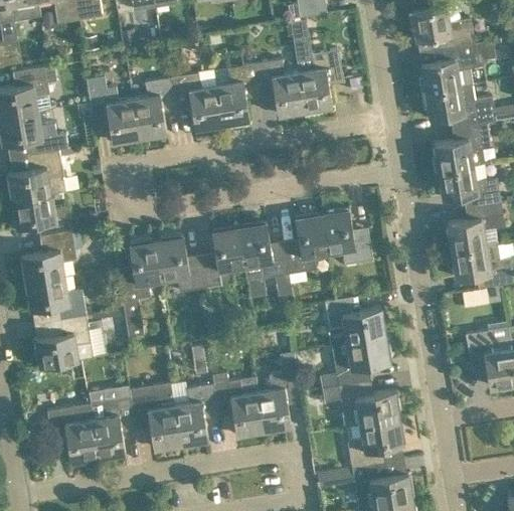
[(13,20),(11,5),(10,0),(0,0),(0,22),(10,21),(13,20)]
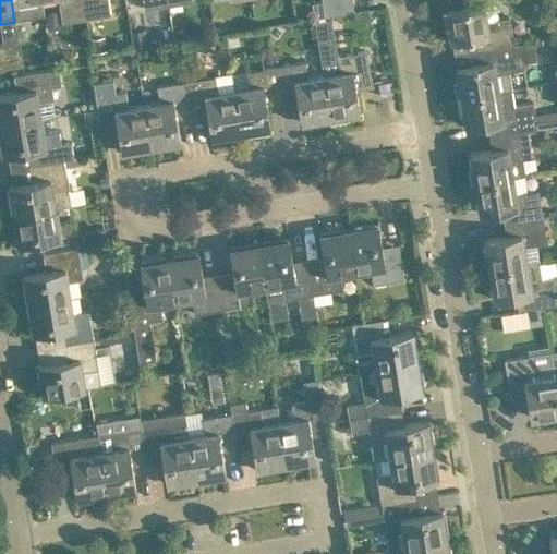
[(40,0),(11,0),(12,5),(14,22),(43,17),(40,1),(41,1),(40,0)]
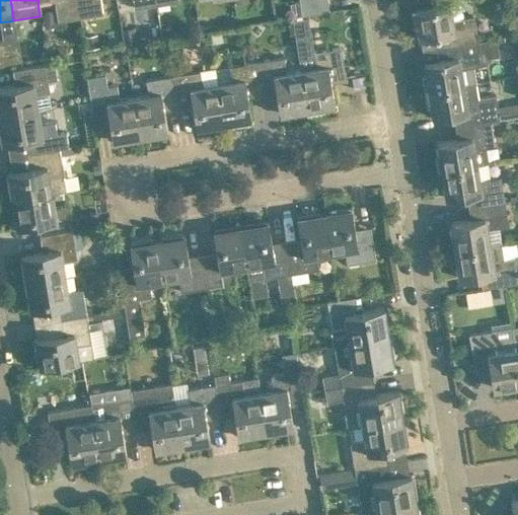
[(38,0),(39,1),(44,0),(52,0),(56,23),(79,19),(76,0),(38,0)]
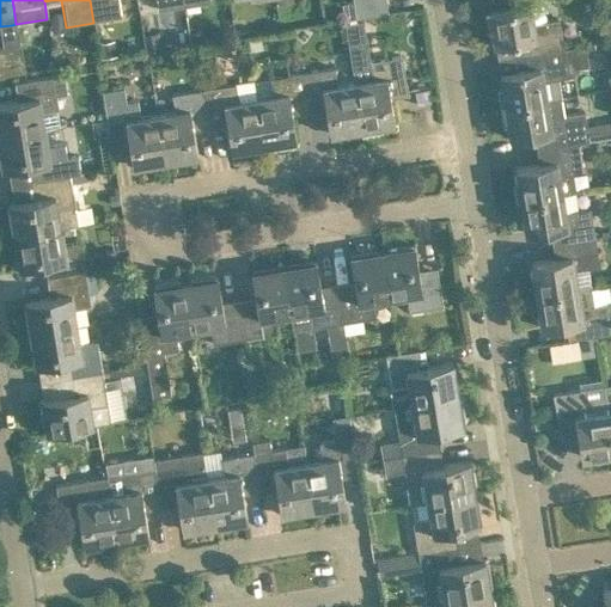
[(90,0),(93,23),(120,19),(116,0),(90,0)]
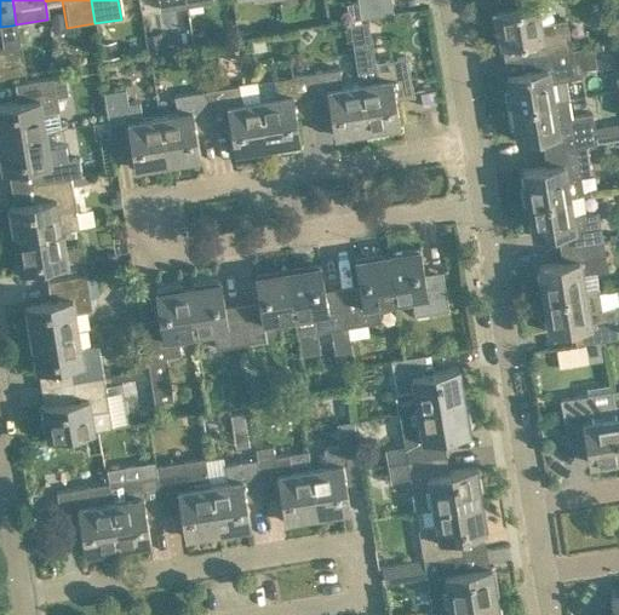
[(156,0),(159,13),(185,9),(183,0),(156,0)]
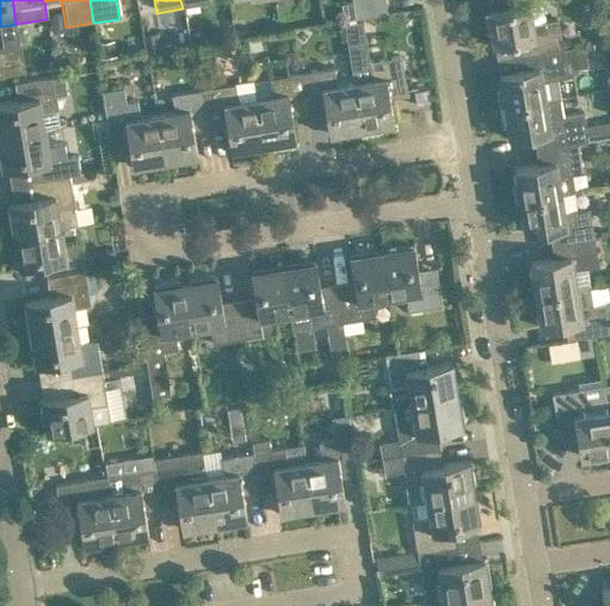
[(387,16),(384,2),(352,8),(352,5),(340,6),(343,22),(356,20),(387,16)]
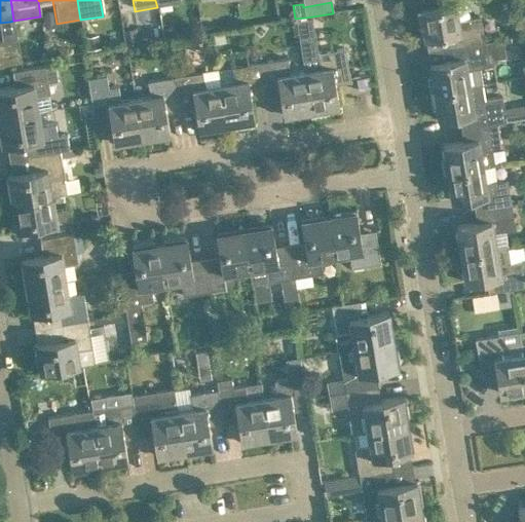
[(441,8),(420,11),(425,40),(451,36),(453,48),(484,44),(484,43),(480,20),(458,23),(456,6),(441,8)]
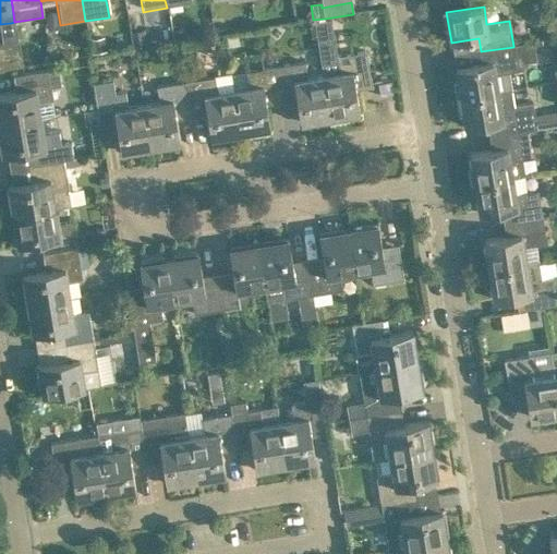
[(237,34),(225,36),(227,48),(239,47),(237,34)]
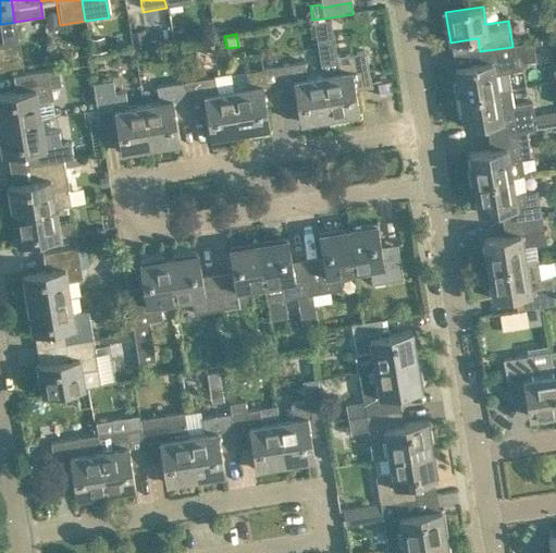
[(93,54),(106,53),(103,40),(90,41),(93,54)]
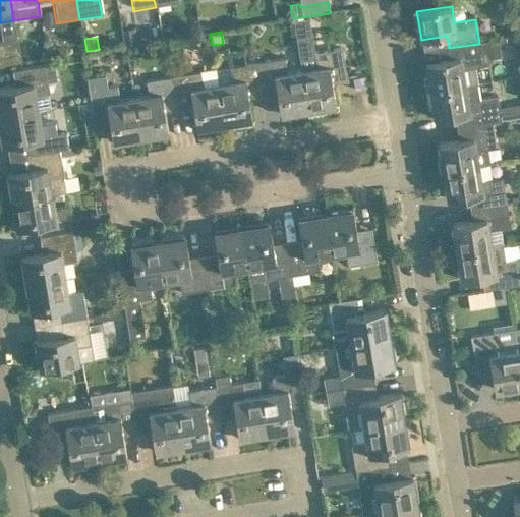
[(0,54),(19,52),(17,40),(0,42),(0,54)]
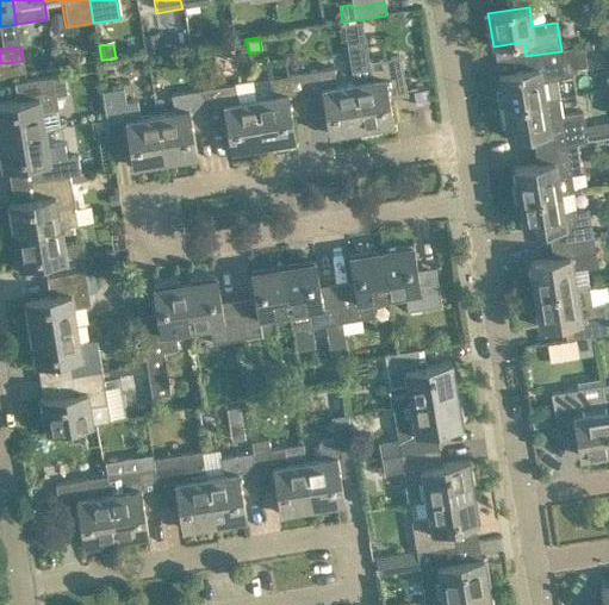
[(367,63),(365,47),(348,49),(353,85),(360,129),(391,124),(391,125),(392,125),(387,94),(404,92),(405,98),(406,98),(399,57),(367,63)]
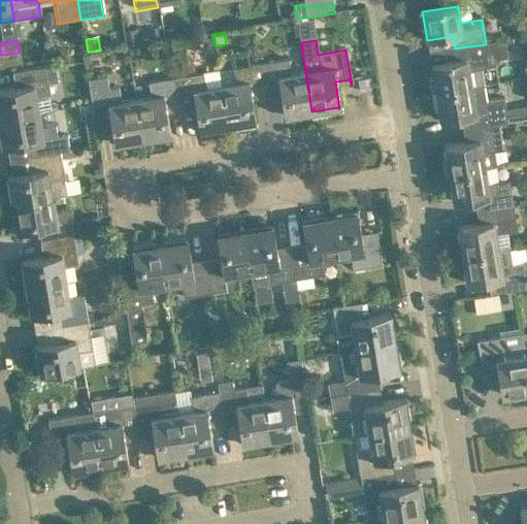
[(457,61),(431,65),(435,94),(483,87),(481,70),(490,68),(495,67),(494,61),(494,60),(506,58),(503,41),(486,44),(455,48),(457,61)]
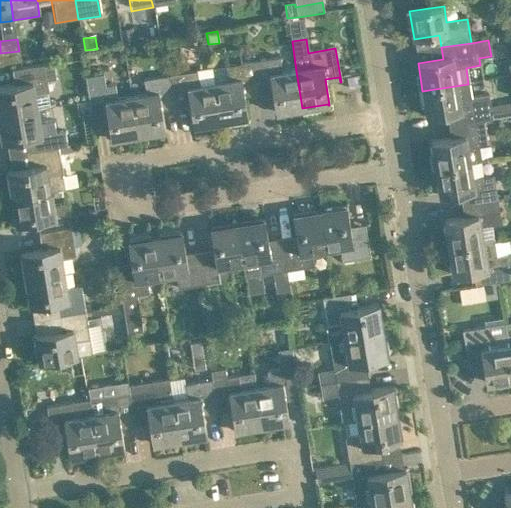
[(167,56),(179,54),(177,43),(165,44),(167,56)]
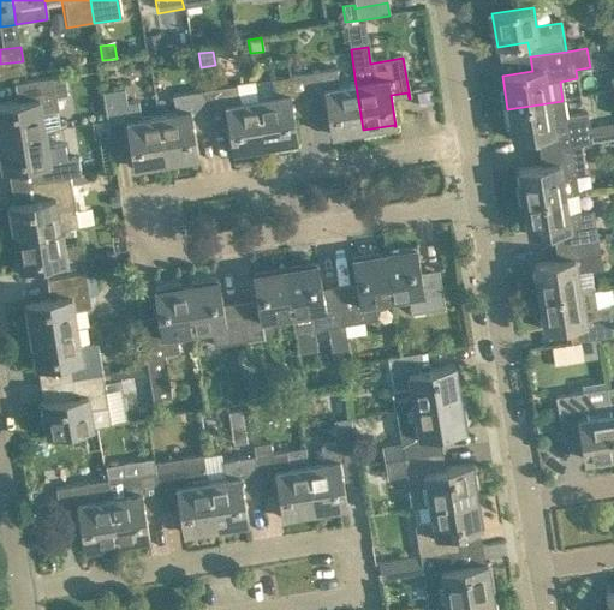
[(0,79),(25,76),(23,61),(0,64),(0,79)]
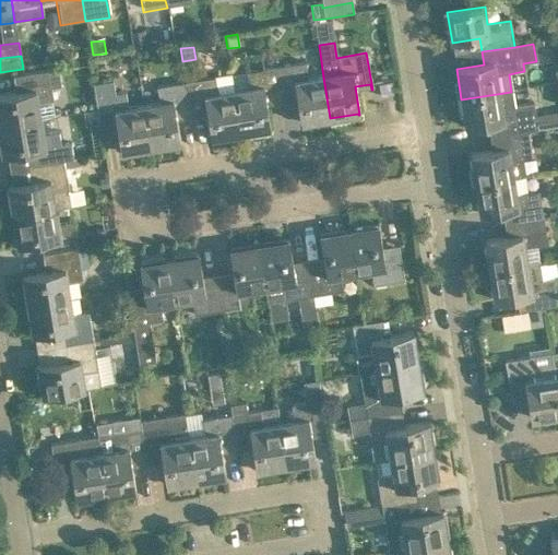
[(308,80),(305,65),(275,69),(281,99),(296,96),(300,125),(303,125),(301,122),(330,118),(323,78),(308,80)]
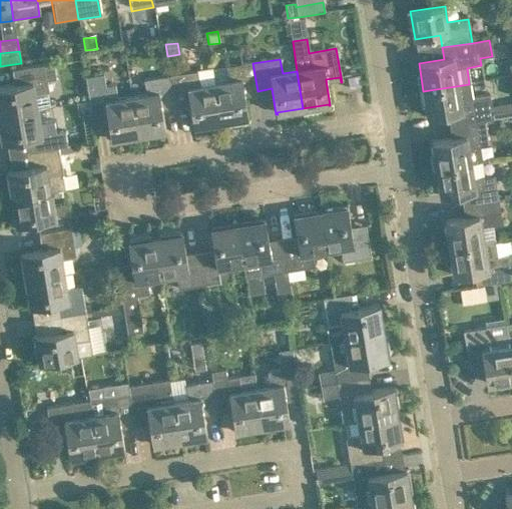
[(247,119),(243,93),(258,91),(252,63),(225,68),(227,82),(213,84),(220,122),(245,117),(245,119),(247,119)]
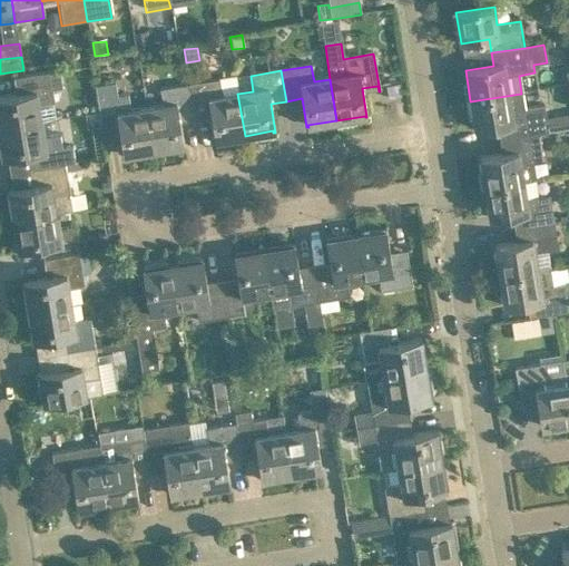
[(16,96),(0,98),(0,129),(41,123),(39,107),(54,105),(51,91),(62,89),(59,72),(35,76),(13,79),(13,80),(19,80),(21,95),(16,96)]
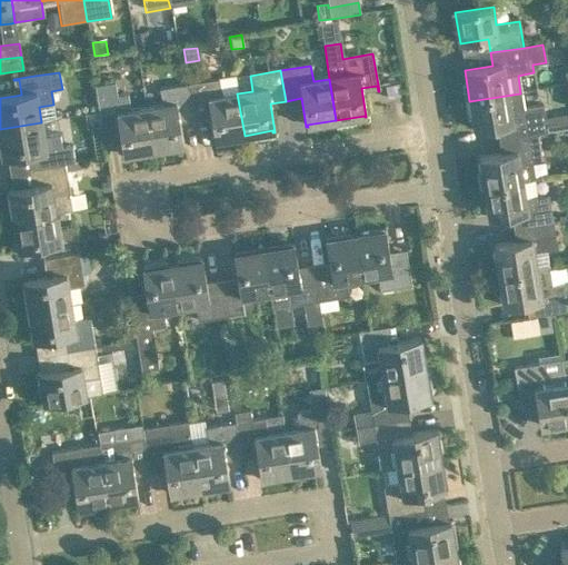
[(221,96),(219,81),(189,86),(193,116),(210,114),(215,142),(216,141),(216,140),(245,136),(237,93),(221,96)]
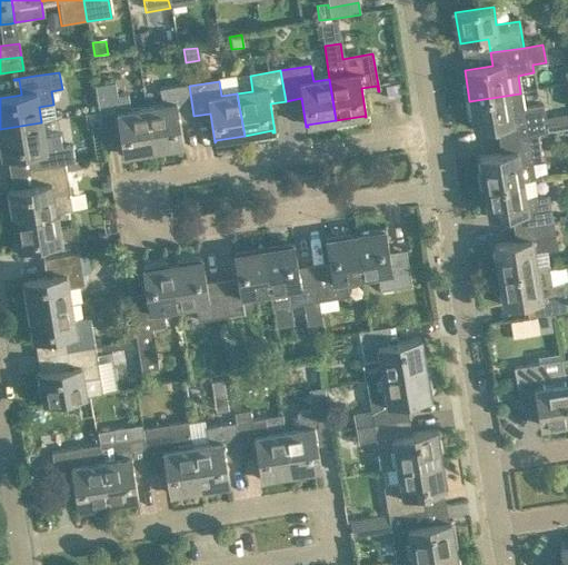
[(117,98),(113,83),(93,87),(97,101),(102,137),(103,137),(102,131),(118,128),(123,157),(125,157),(125,155),(152,150),(146,110),(130,112),(127,96),(117,98)]
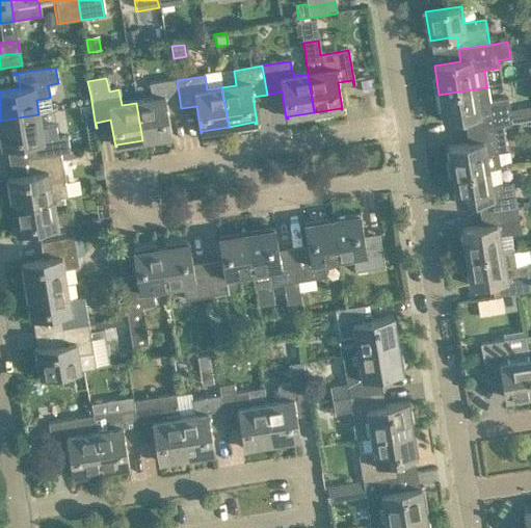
[(171,137),(166,110),(181,108),(177,80),(149,84),(151,100),(136,103),(142,140),(169,136),(169,138),(171,137)]
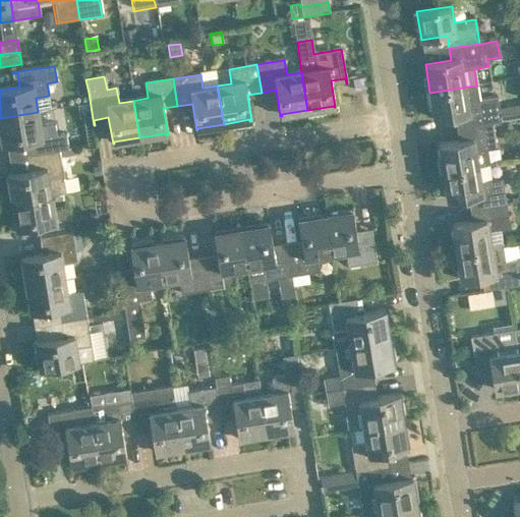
[(364,78),(352,80),(354,93),(366,91),(364,78)]
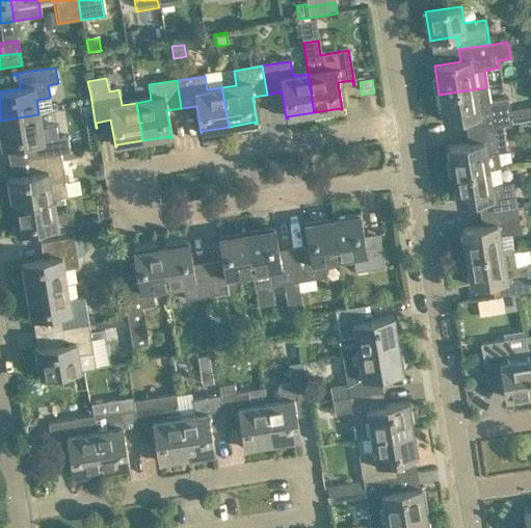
[(486,87),(439,95),(444,123),(471,119),(472,132),(502,127),(512,125),(508,101),(499,102),(489,104),(486,87)]
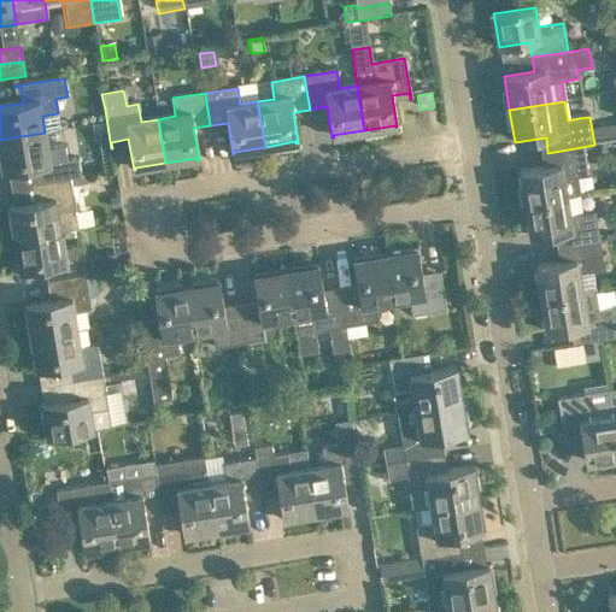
[(615,124),(599,128),(602,143),(615,141),(615,124)]
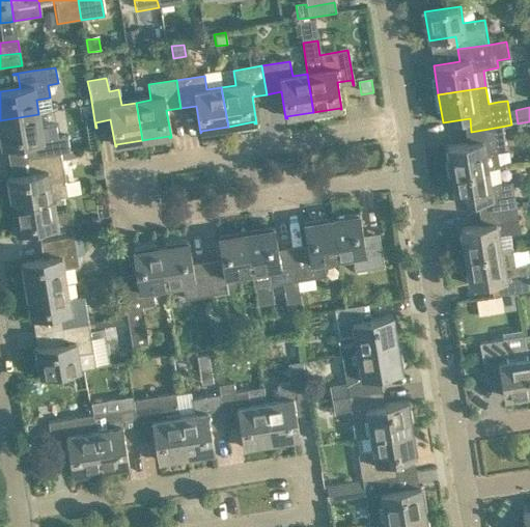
[(40,130),(38,114),(0,120),(0,127),(3,147),(2,147),(2,149),(29,144),(31,160),(70,153),(67,138),(58,140),(56,128),(40,130)]
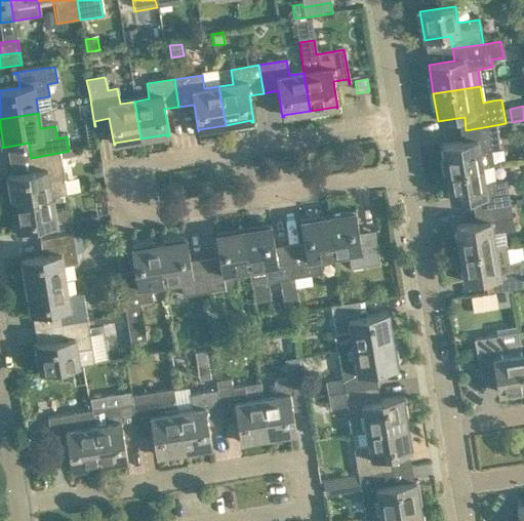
[(461,143),(442,147),(446,173),(446,174),(480,169),(493,167),(490,152),(499,151),(496,128),(495,125),(466,130),(468,142),(461,143)]
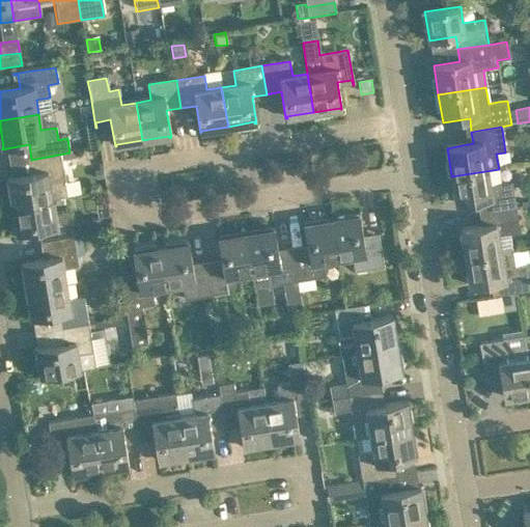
[(11,177),(7,178),(7,179),(9,179),(12,201),(14,206),(51,200),(67,197),(65,184),(64,182),(62,169),(61,163),(60,156),(60,155),(31,160),(33,174),(11,177)]
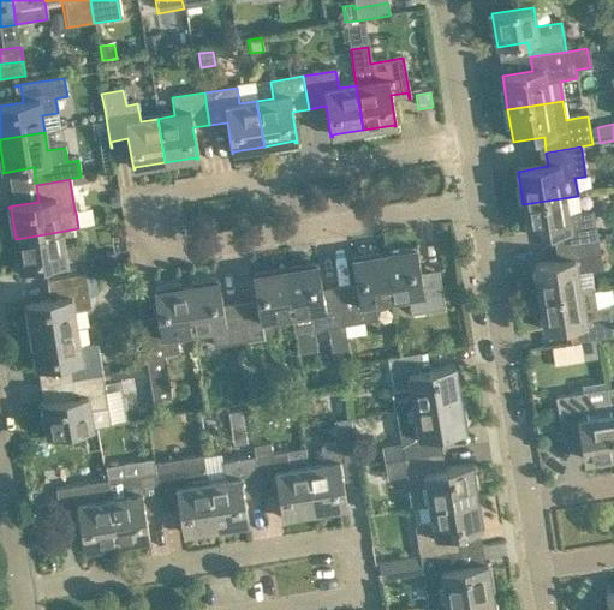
[(562,198),(523,204),(523,205),(529,238),(552,234),(559,232),(562,247),(596,241),(595,235),(591,213),(565,216),(562,198)]
